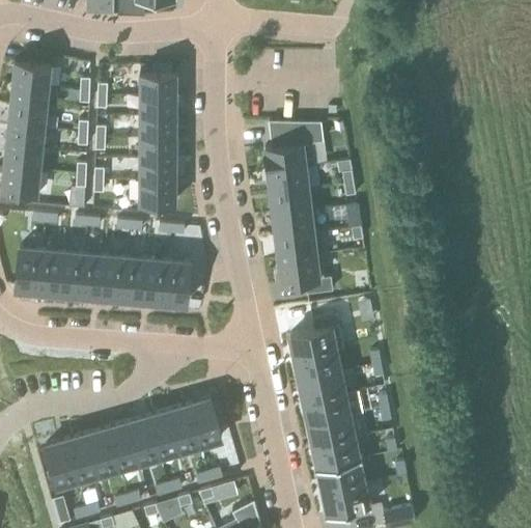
[(113,14),(113,0),(86,0),(86,12),(102,14),(113,14)]
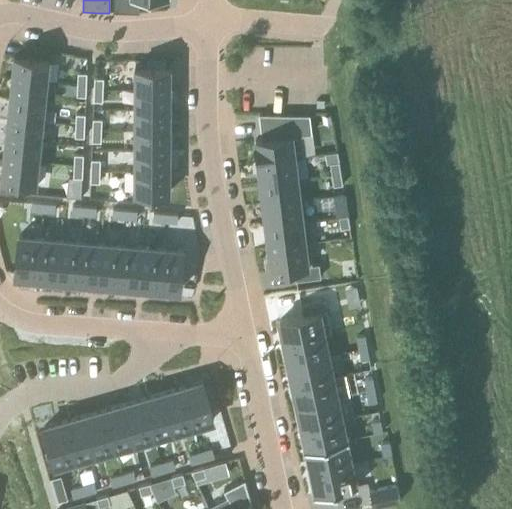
[(113,0),(114,13),(140,14),(140,0),(113,0)]
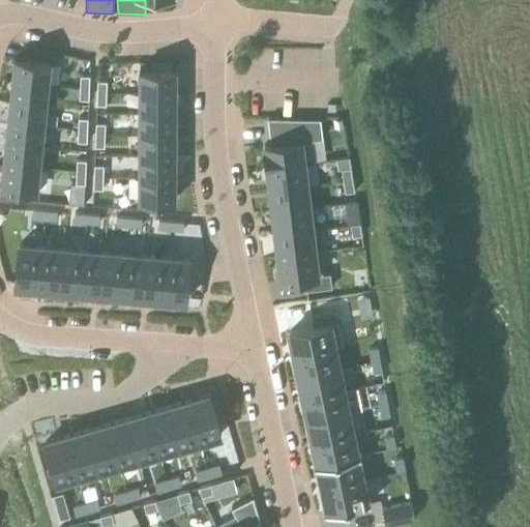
[(12,82),(49,86),(51,64),(15,60),(12,82)]
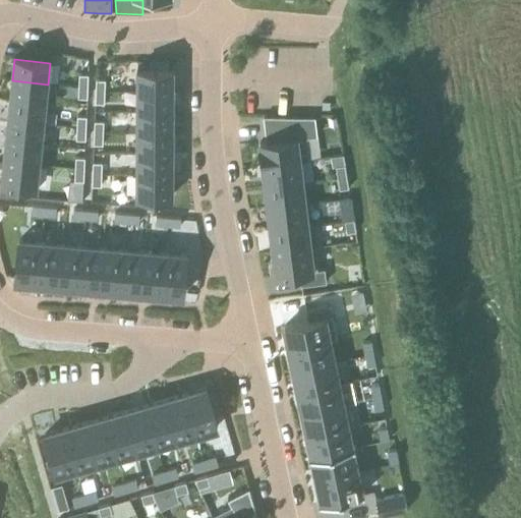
[(137,71),(136,93),(173,93),(173,72),(137,71)]
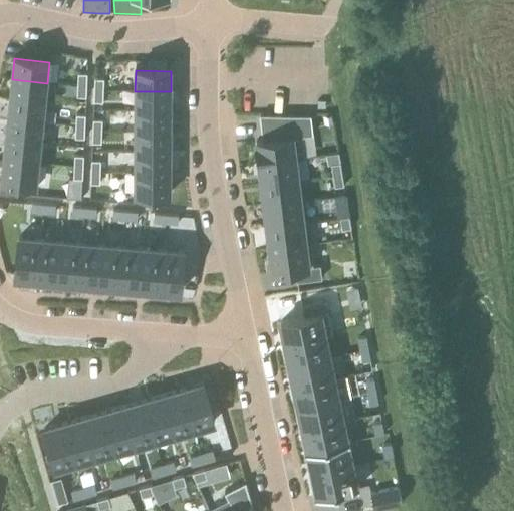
[(78,75),(77,87),(87,87),(87,75),(78,75)]
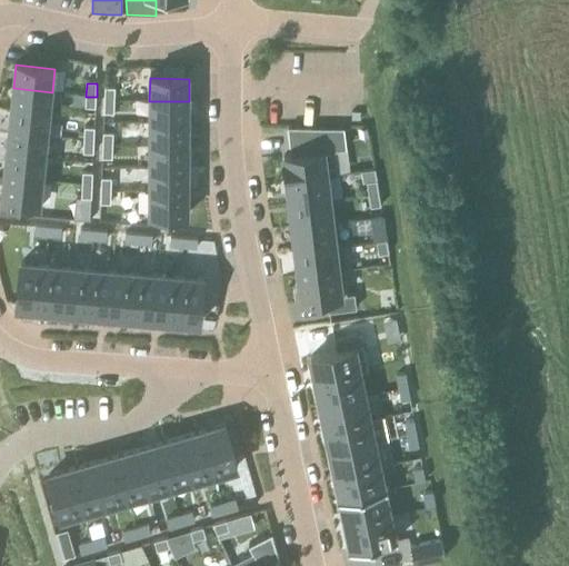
[(10,111),(50,115),(52,92),(13,88),(10,111)]
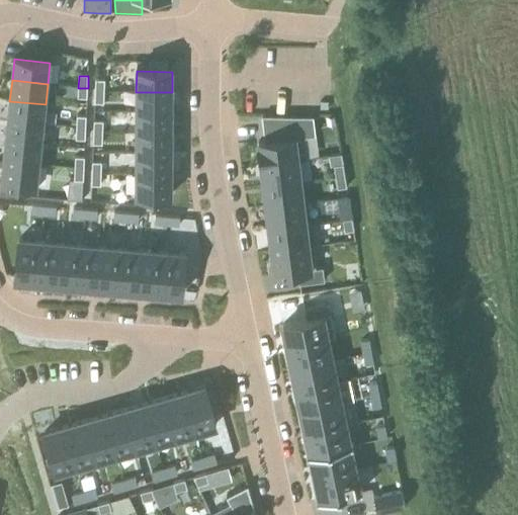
[(95,81),(95,93),(104,93),(105,82),(95,81)]
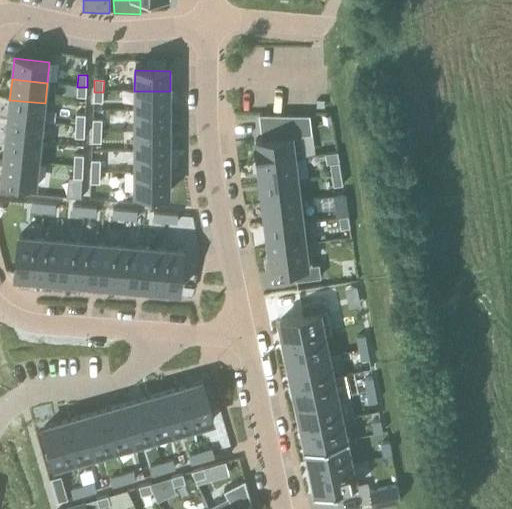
[(86,99),(87,87),(77,87),(77,98),(86,99)]
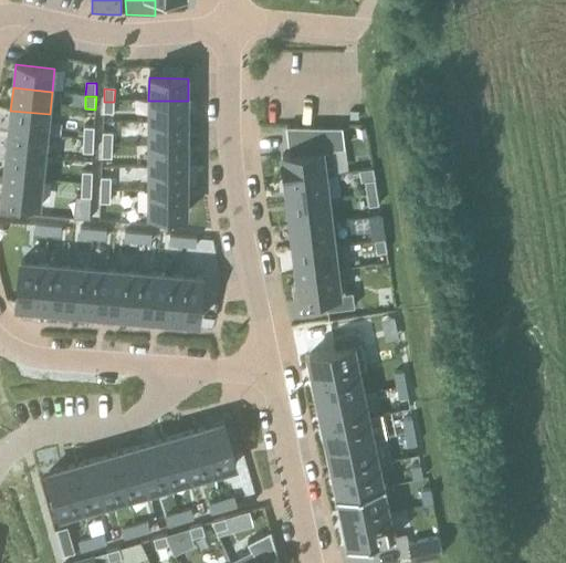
[(188,124),(188,101),(148,101),(148,124),(188,124)]
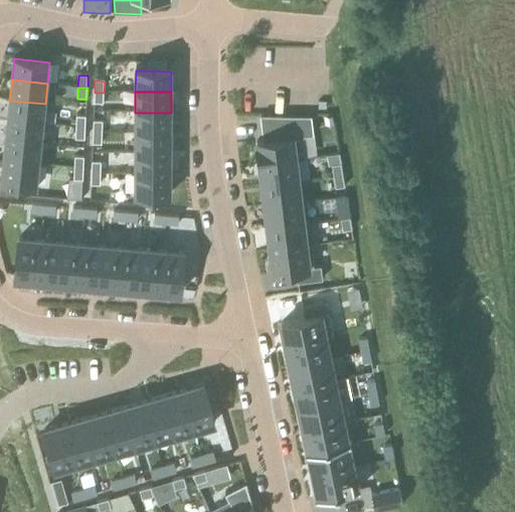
[(104,105),(104,93),(95,93),(94,104),(104,105)]
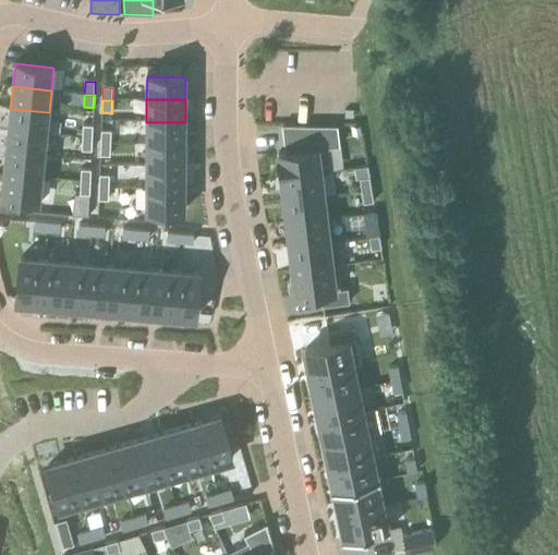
[(47,135),(49,112),(10,109),(8,131),(47,135)]
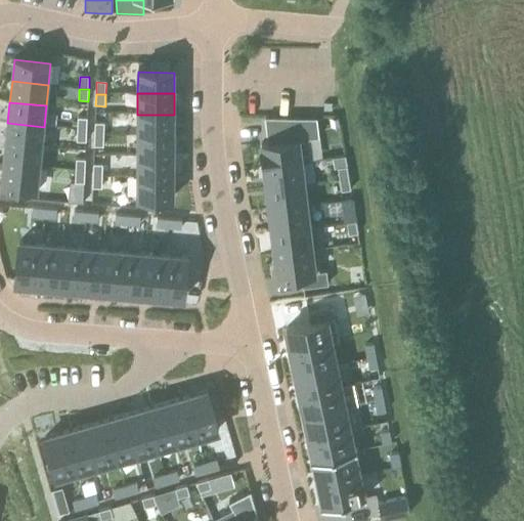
[(174,115),(137,115),(137,135),(174,136),(174,115)]
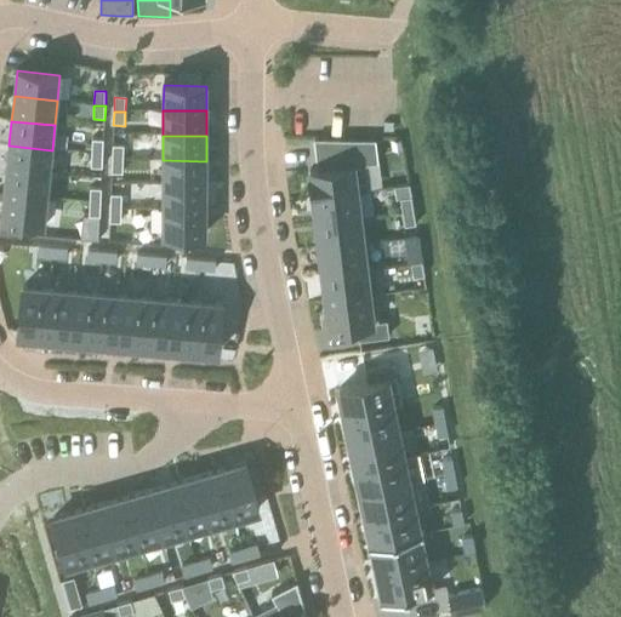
[(92,155),(103,155),(103,141),(92,141),(92,155)]
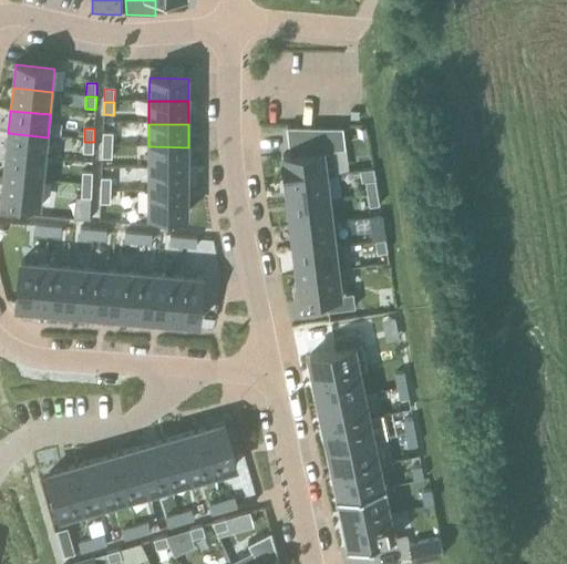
[(284,157),(286,182),(337,176),(333,152),(346,151),(343,130),(311,130),(313,146),(305,147),(303,144),(288,146),(290,156),(284,157)]
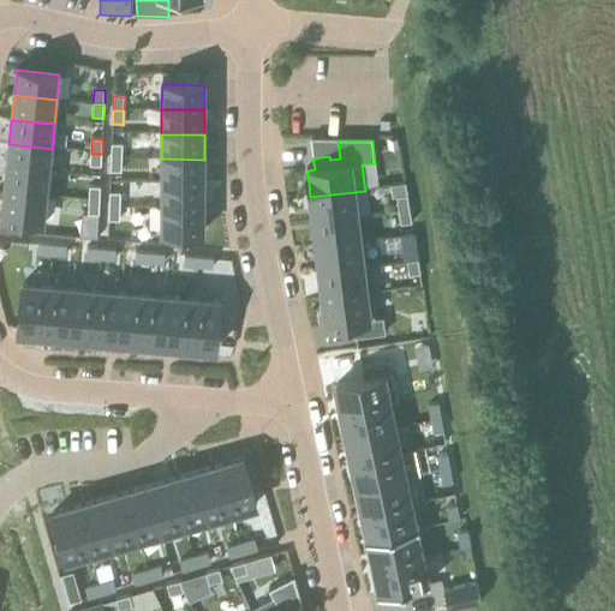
[(6,169),(49,174),(52,149),(9,144),(6,169)]
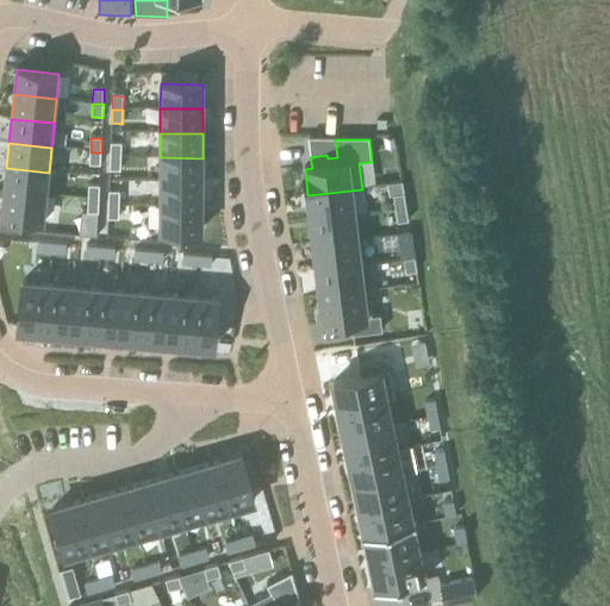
[(111,144),(110,158),(122,158),(122,144),(111,144)]
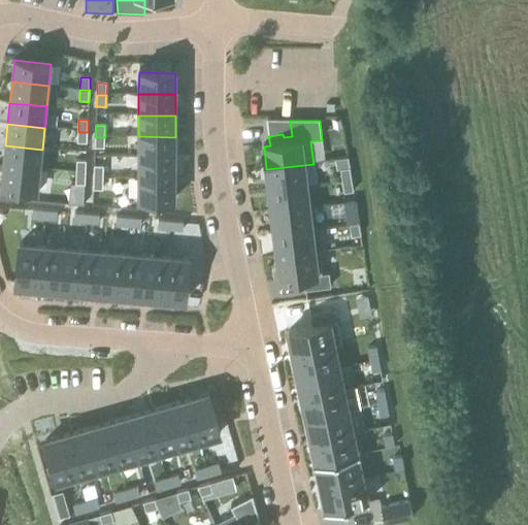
[(87,143),(88,132),(78,132),(77,143),(87,143)]
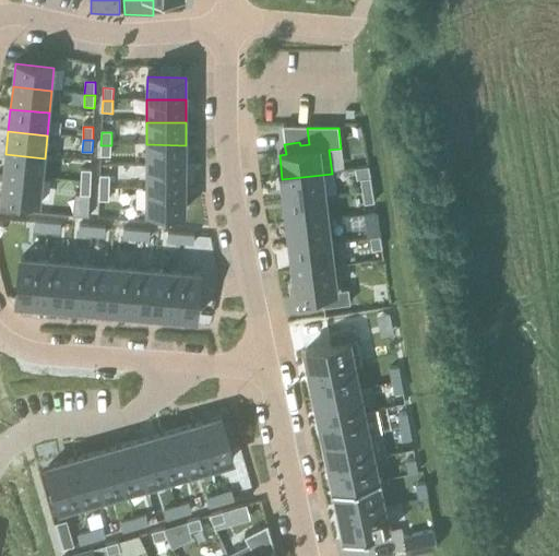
[(146,144),(146,167),(186,167),(186,145),(146,144)]
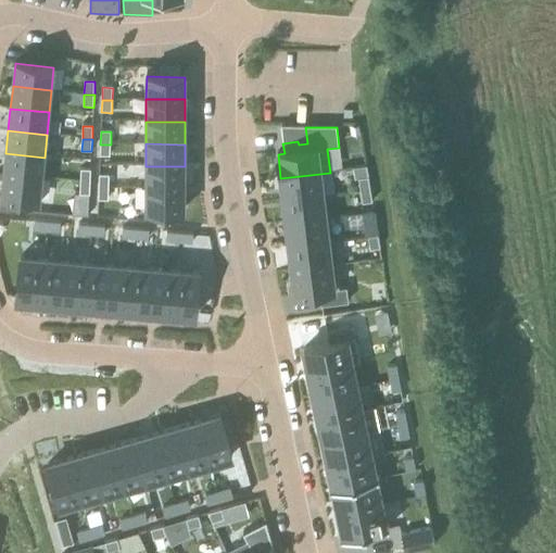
[(100,145),(100,156),(110,156),(111,145),(100,145)]
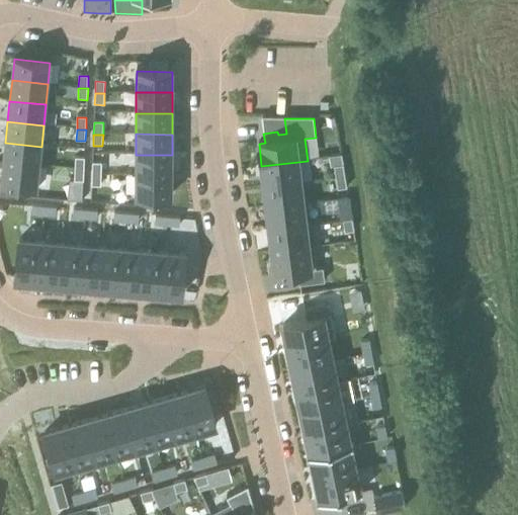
[(39,167),(41,147),(5,143),(3,164),(39,167)]
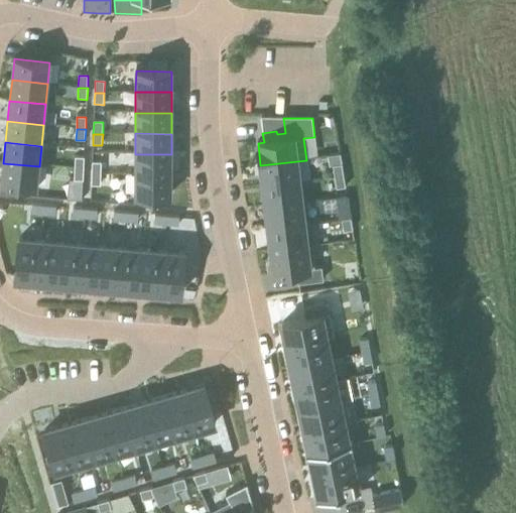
[(135,175),(171,175),(171,154),(135,154),(135,175)]
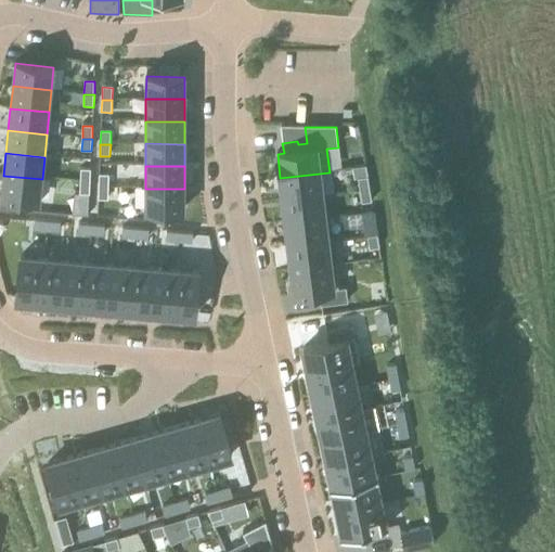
[(80,182),(90,183),(91,170),(80,170),(80,182)]
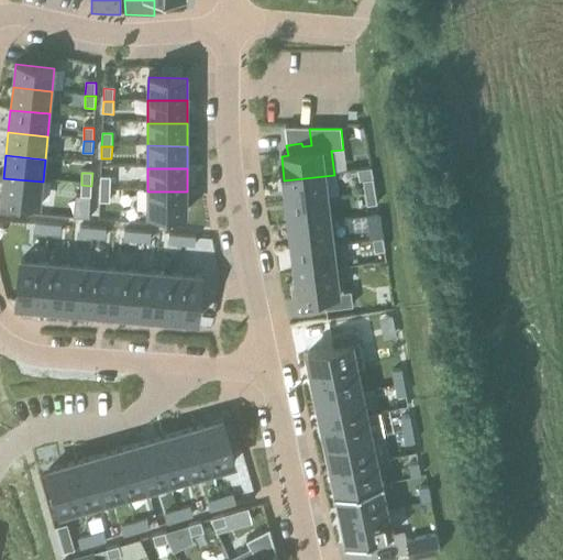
[(284,180),(287,205),(327,199),(323,177),(334,176),(334,175),(284,180)]
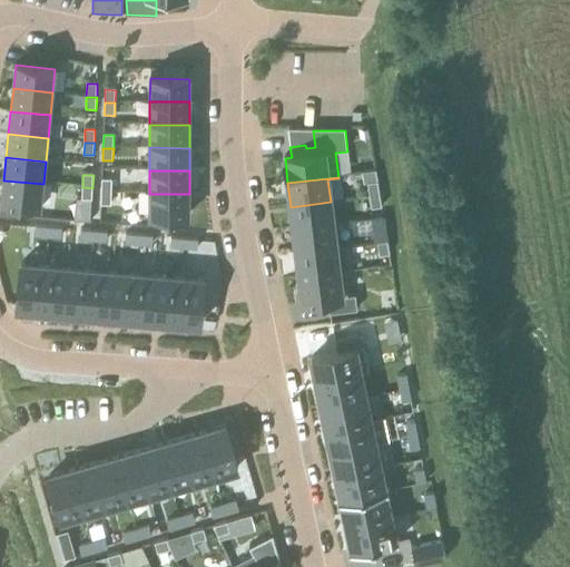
[(43,184),(3,181),(1,203),(40,207),(43,184)]
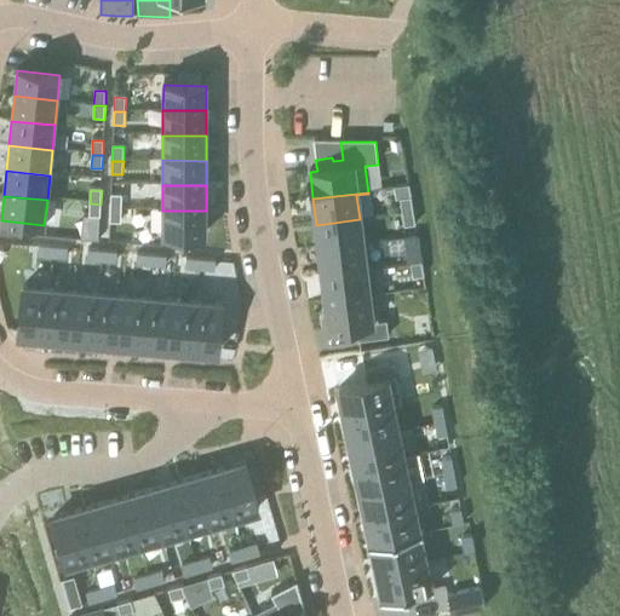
[(110,209),(121,211),(121,196),(110,196),(110,209)]
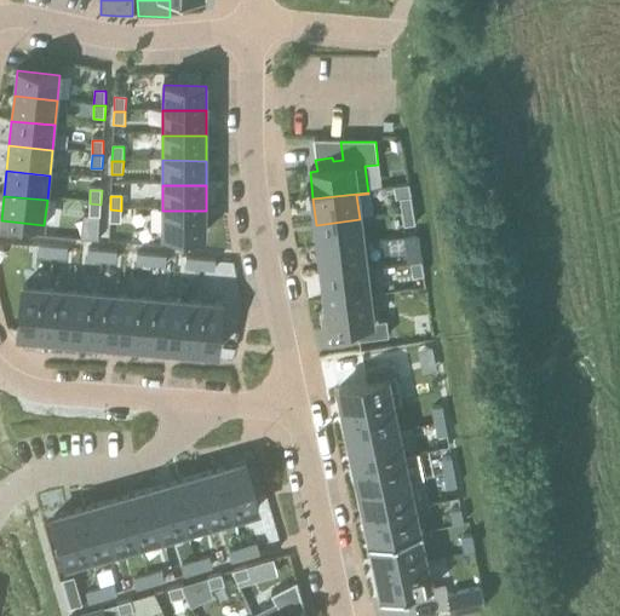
[(413,213),(411,199),(400,201),(402,214),(413,213)]
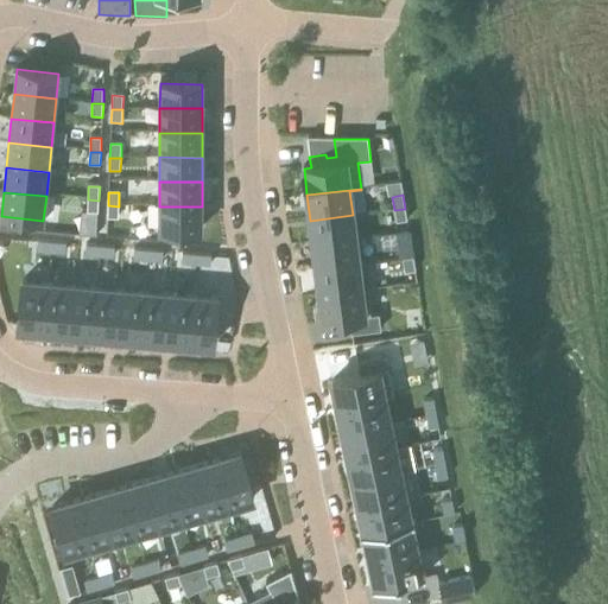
[(99,201),(88,199),(87,214),(99,214),(99,201)]
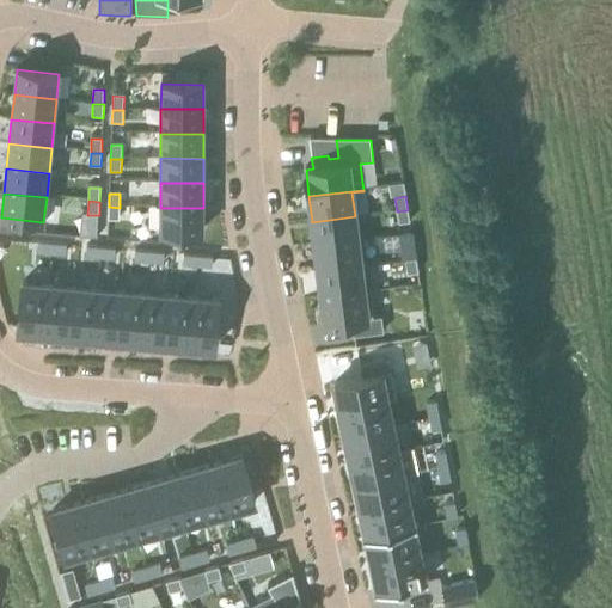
[(120,208),(109,207),(108,221),(120,221),(120,208)]
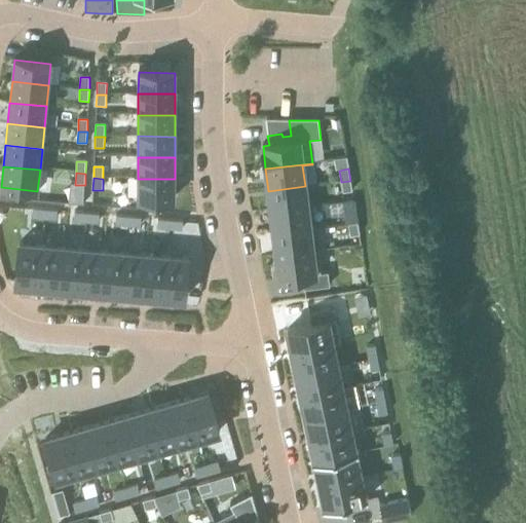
[(175,179),(138,179),(138,200),(175,200),(175,179)]
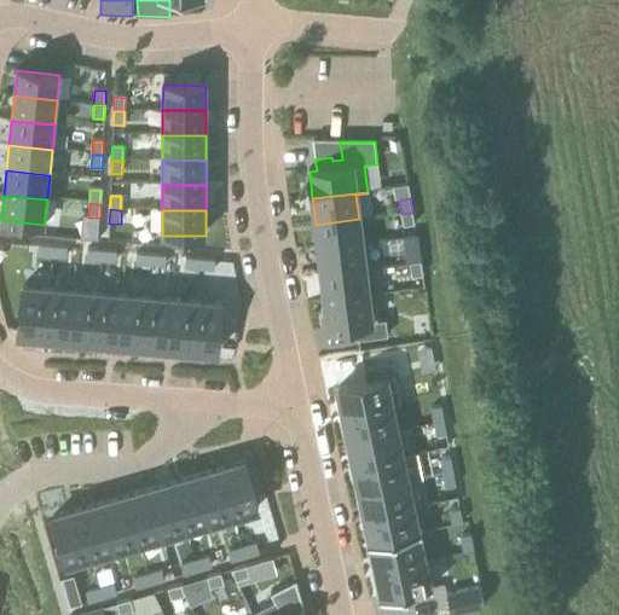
[(415,226),(412,213),(401,214),(404,227),(415,226)]
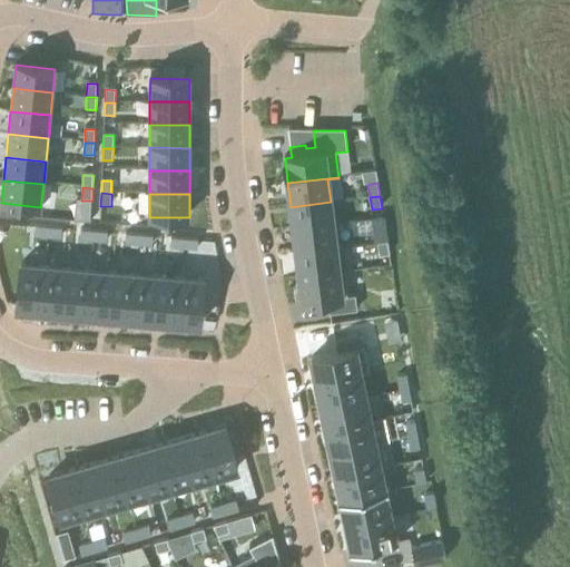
[(333,226),(331,202),(291,207),(294,231),(333,226)]
